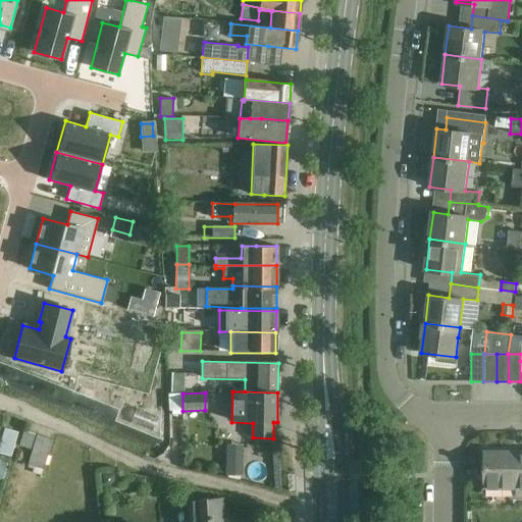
[(4,429),(0,444),(0,454),(11,458),(18,433),(4,429)]
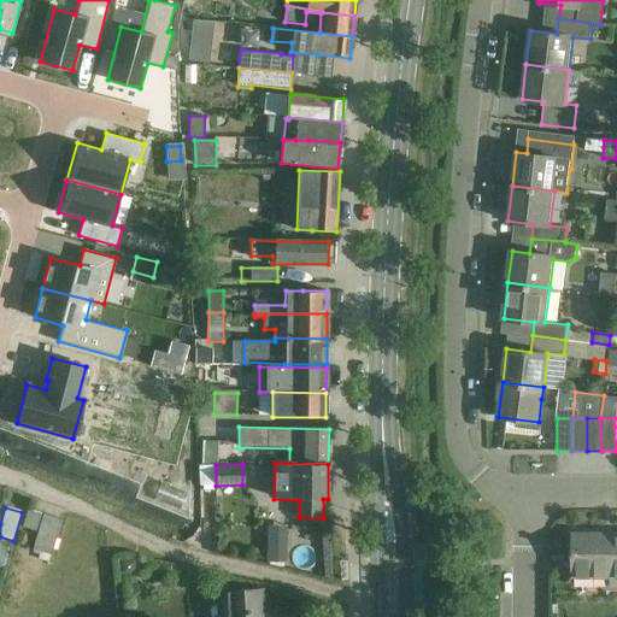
[(28,511),(23,528),(37,533),(33,550),(51,556),(60,521),(28,511)]
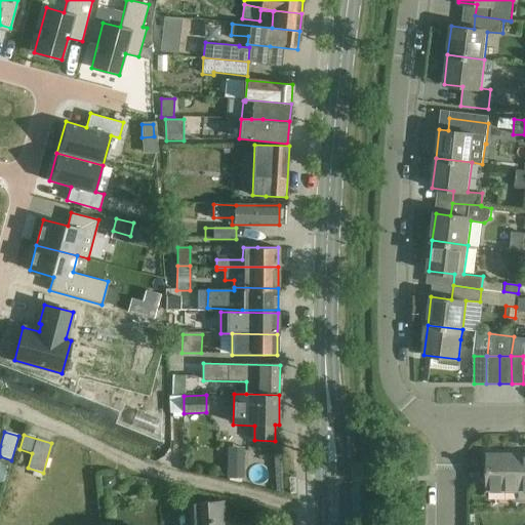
[(524,454),(488,454),(488,489),(521,490),(520,497),(524,496),(524,454)]
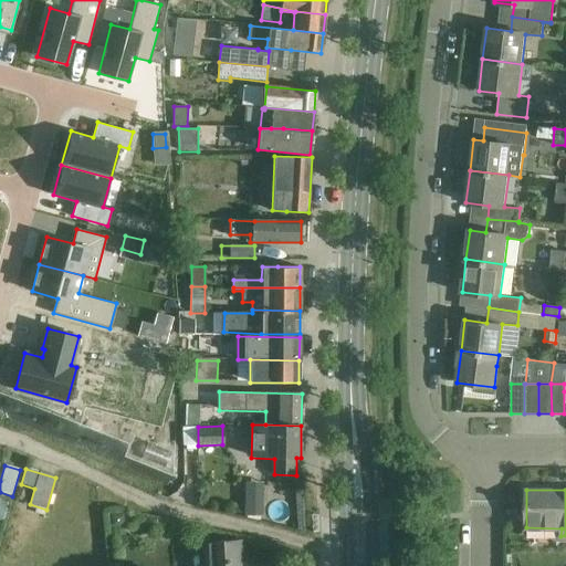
[(262,499),(243,499),(243,515),(261,516),(262,499)]
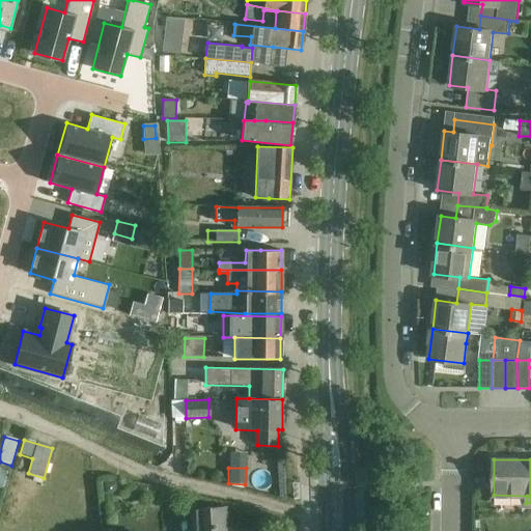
[(225,530),(224,507),(190,508),(191,530),(225,530)]
